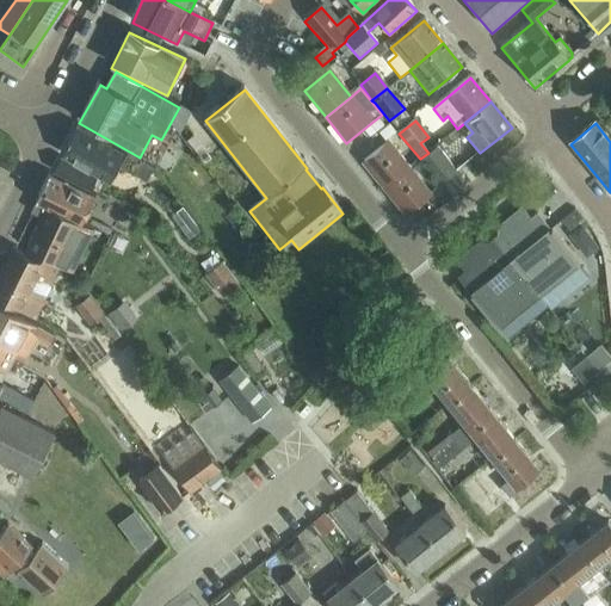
[(76,129),(62,156),(109,181),(123,154),(76,129)]
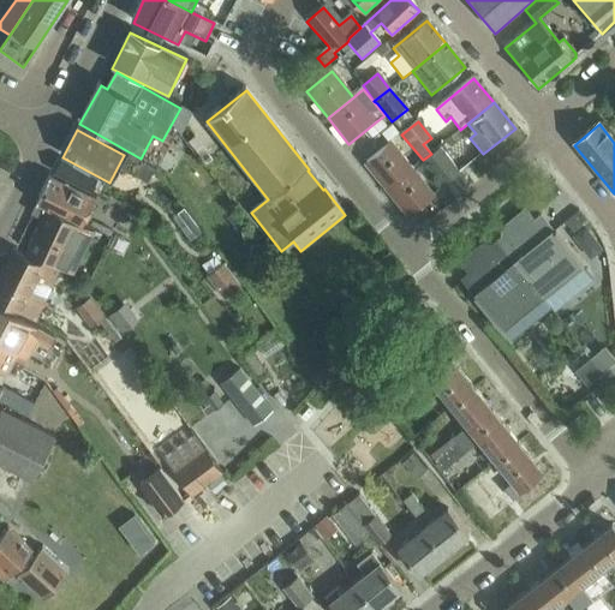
[(388,192),(413,173),(392,147),(366,167),(388,192)]
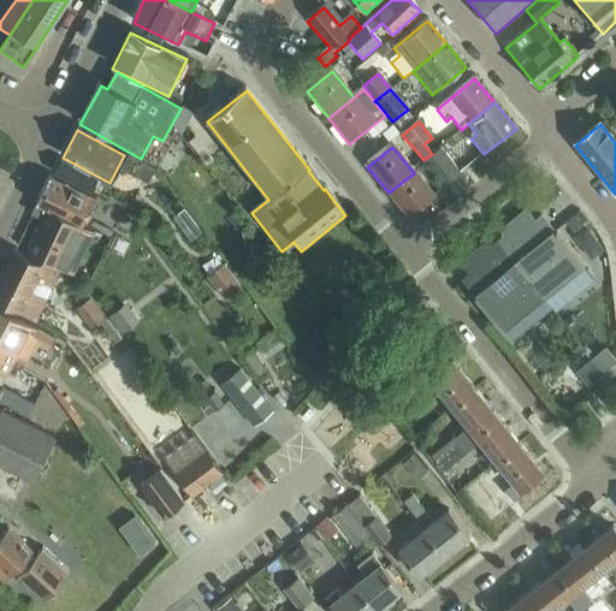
[(444,187),(460,175),(440,152),(426,164),(444,187)]
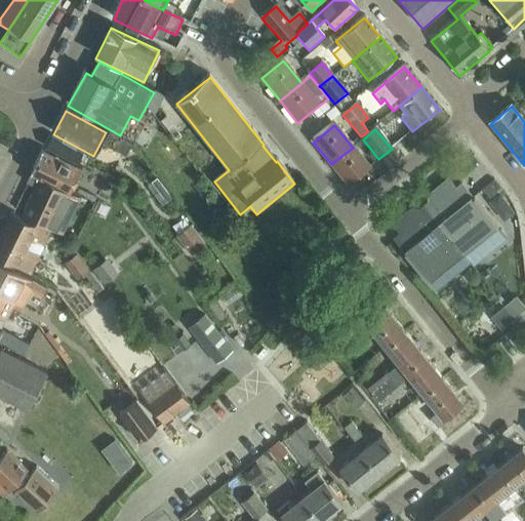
[(177,132),(171,136),(175,143),(182,137),(177,132)]
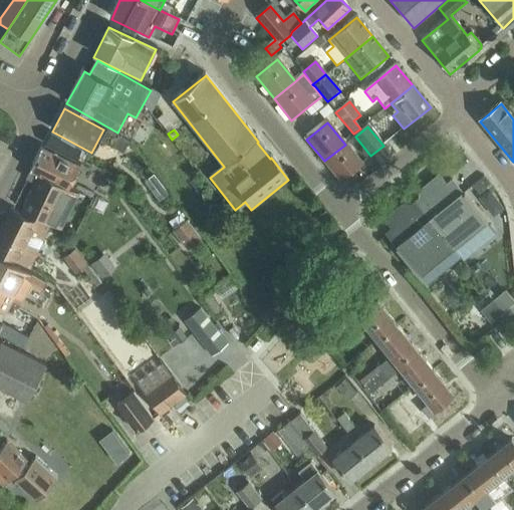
[(102,144),(123,155),(130,144),(108,132),(102,144)]
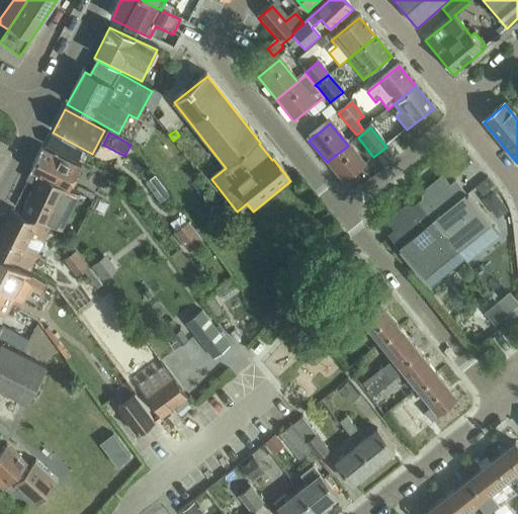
[(52,137),(46,148),(65,158),(75,163),(81,152),(70,147),(52,137)]
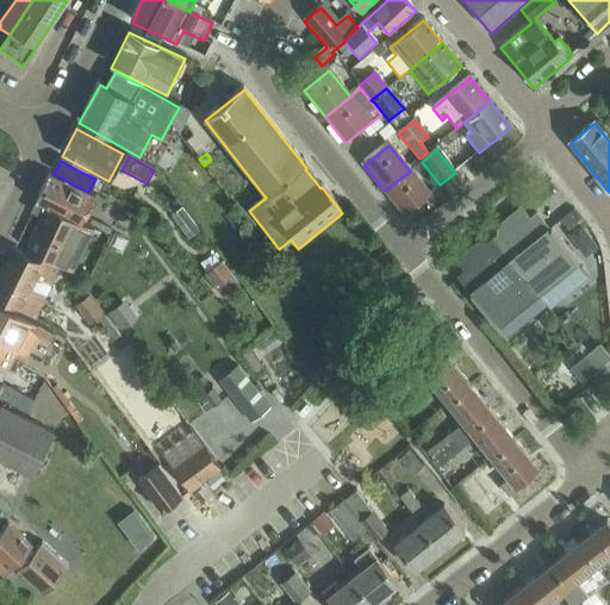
[(414,169),(424,182),(431,176),(421,163),(414,169)]
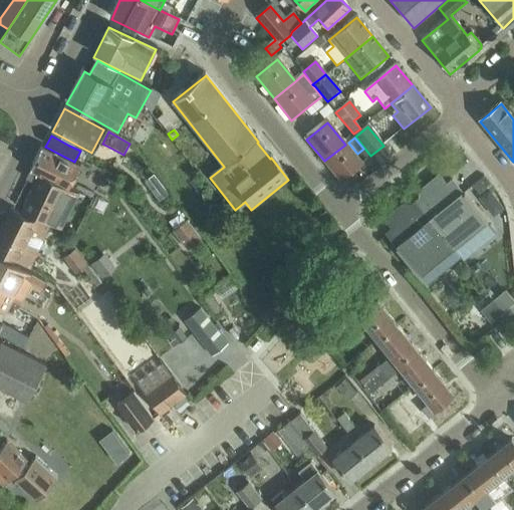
[(345,145),(324,161),(341,183),(362,166),(345,145)]
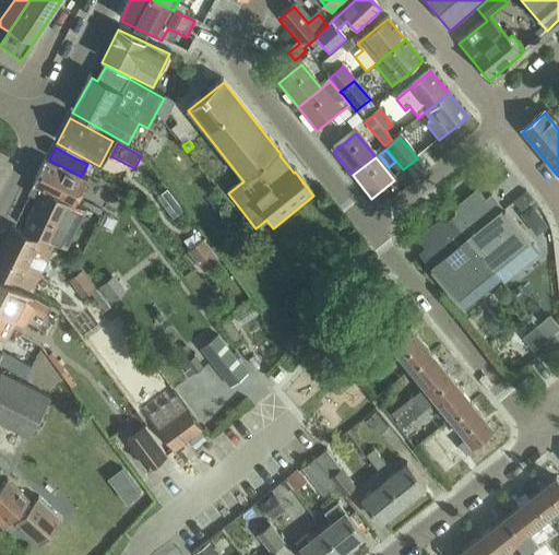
[(86,181),(47,163),(45,163),(34,187),(75,207),(86,181)]
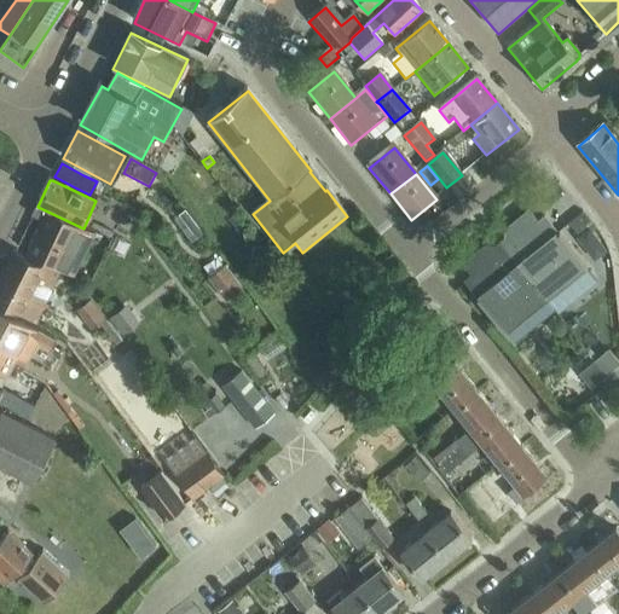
[(96,233),(84,229),(38,207),(32,218),(42,222),(28,256),(75,278),(96,233)]
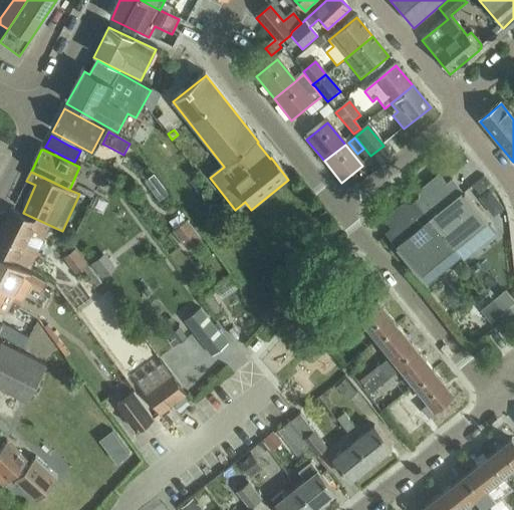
[(425,205),(420,209),(453,250),(463,263),(496,237),(485,224),(487,222),(465,194),(463,195),(453,182),(447,187),(439,177),(421,192),(420,199),(425,205)]
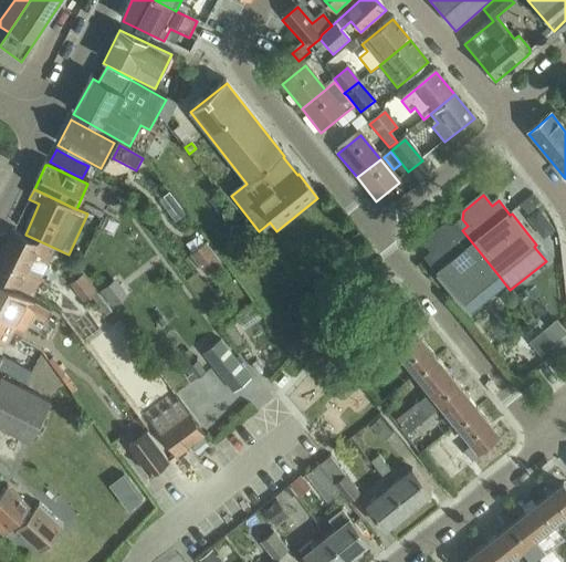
[(538,209),(525,219),(543,241),(556,231),(538,209)]
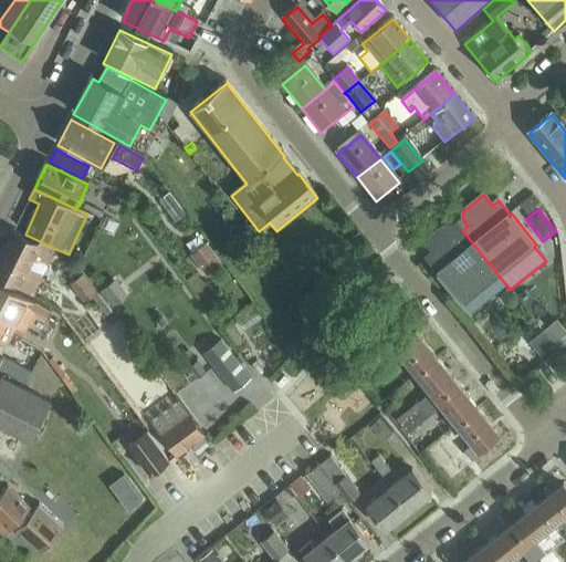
[(499,276),(462,230),(457,235),(451,228),(443,227),(425,243),(432,253),(426,259),(438,273),(436,274),(461,305),(499,276)]
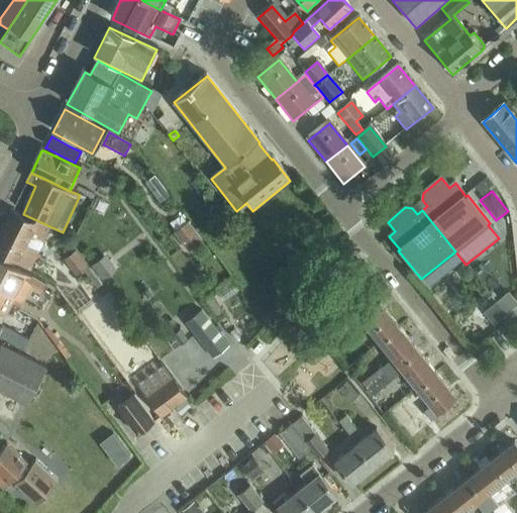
[(2,232),(41,252),(50,231),(47,229),(12,212),(2,232)]
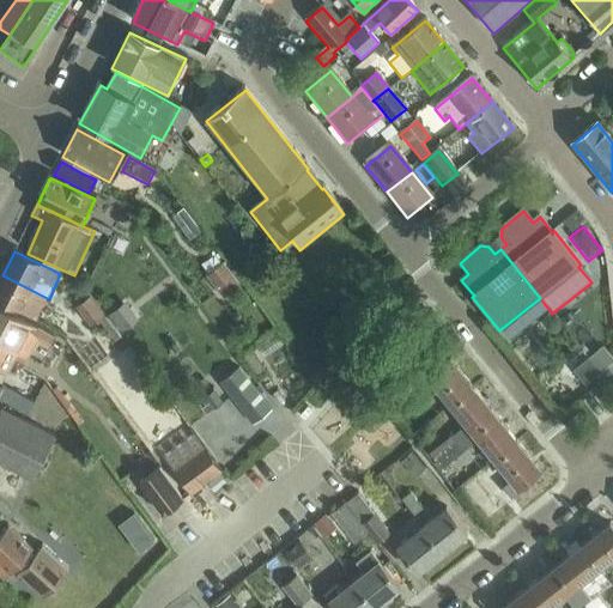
[(224,265),(210,275),(228,299),(243,287),(224,265)]
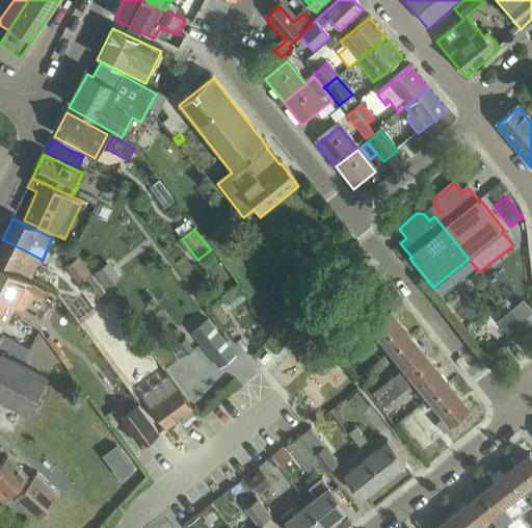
[(43,260),(2,239),(0,243),(0,264),(28,279),(32,281),(43,260)]
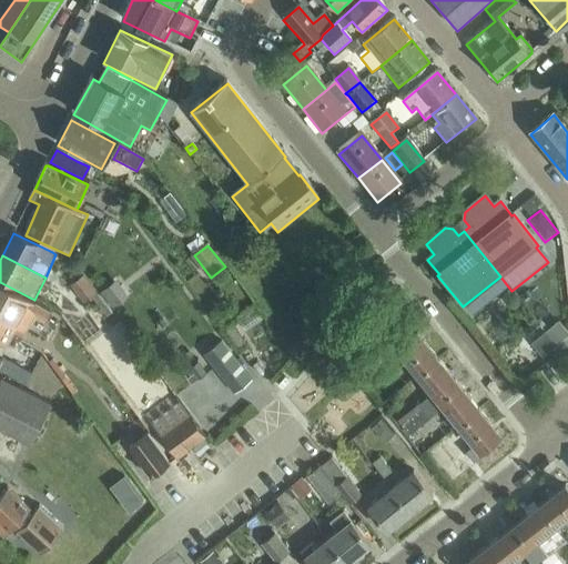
[(108,320),(113,315),(84,279),(71,289),(84,305),(92,300),(108,320)]
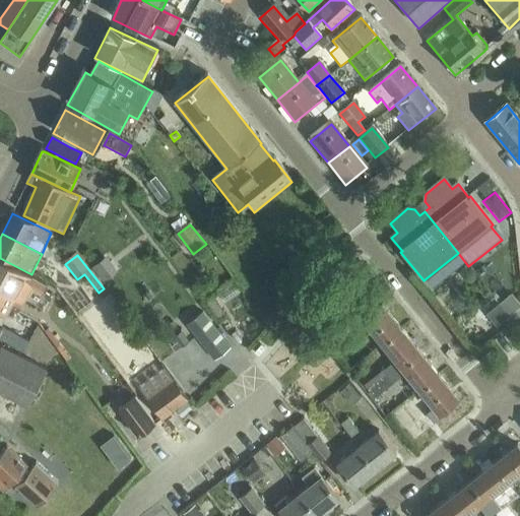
[(0,261),(0,312),(7,316),(15,302),(24,307),(31,289),(45,297),(49,288),(0,261)]
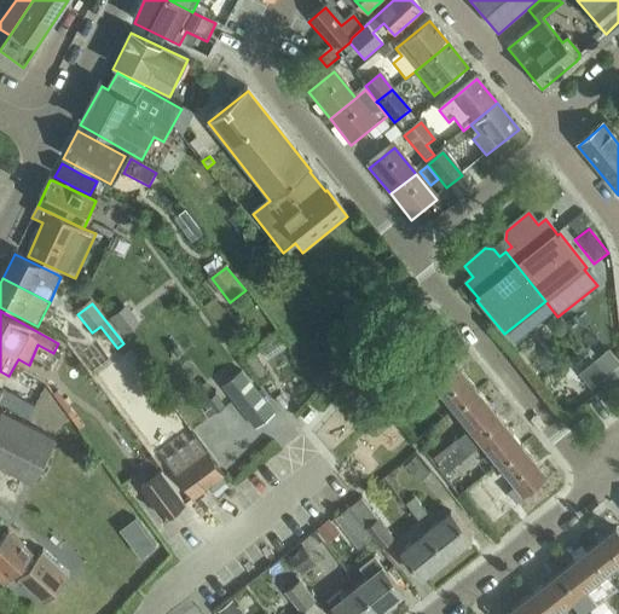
[(618,365),(608,352),(595,363),(608,380),(618,370),(618,365)]
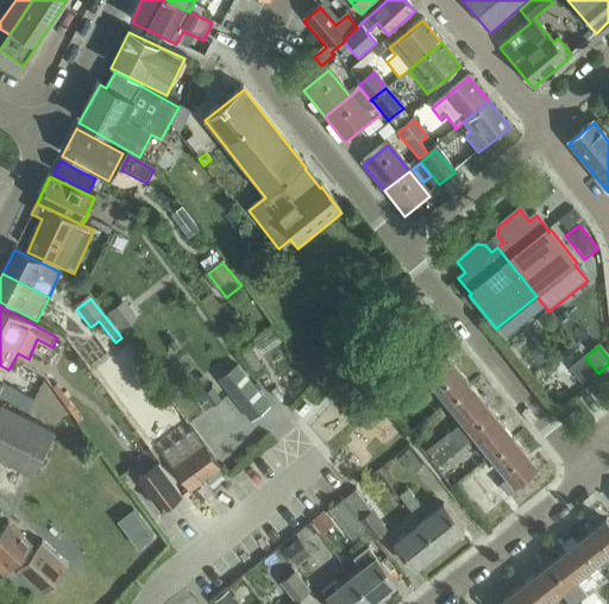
[(584,358),(570,370),(581,383),(583,385),(596,375),(598,373),(585,357),(584,358)]
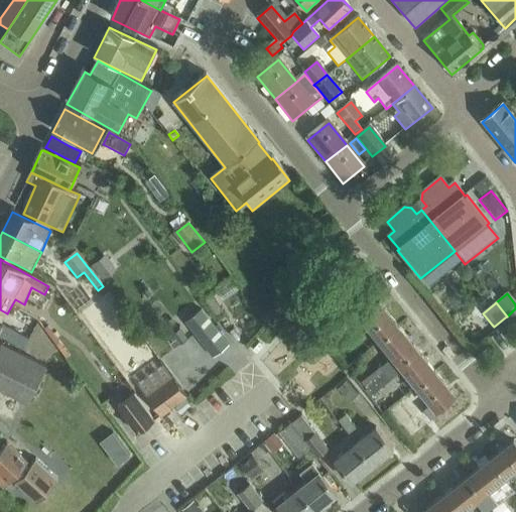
[(379,342),(397,328),(378,303),(363,316),(360,312),(349,323),(356,332),(365,325),(379,342)]
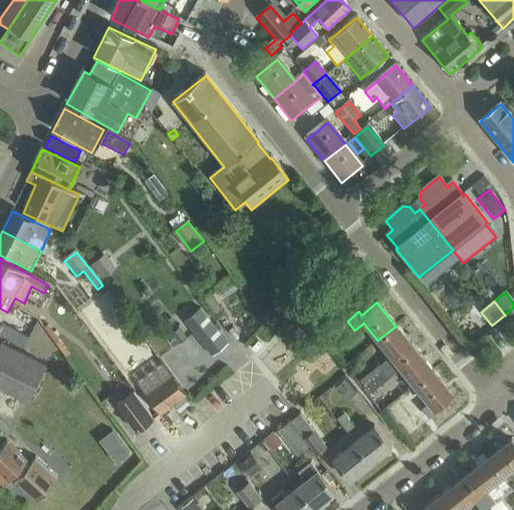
[(190,330),(195,336),(212,359),(228,347),(211,324),(206,317),(190,330)]
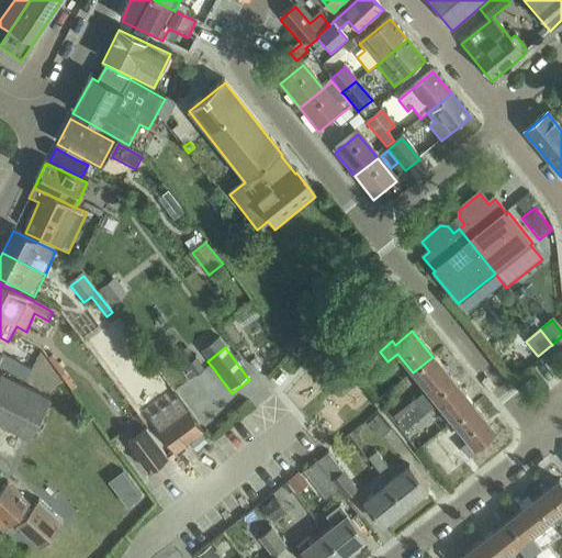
[(0,355),(0,367),(25,380),(31,371),(0,355)]
